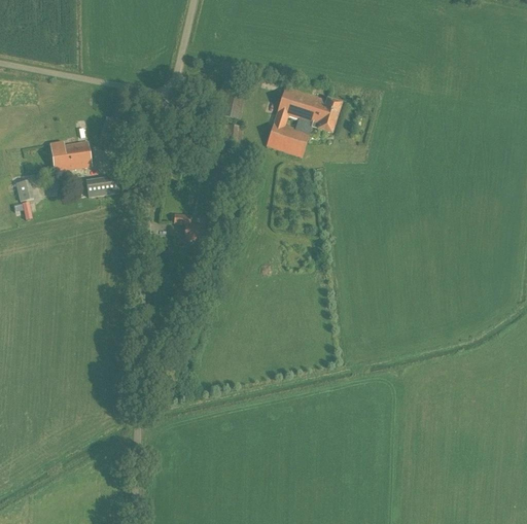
[(326,99),(285,85),(267,145),(302,156),(312,127),(318,128),(332,133),(342,101),(327,97),(326,99)]
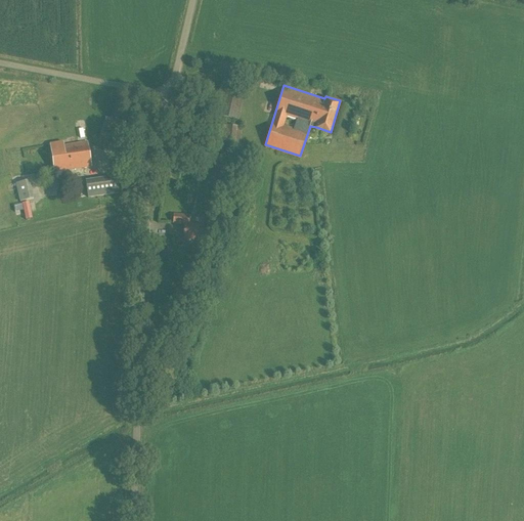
[(130,143),(135,124),(105,115),(99,133),(130,143)]
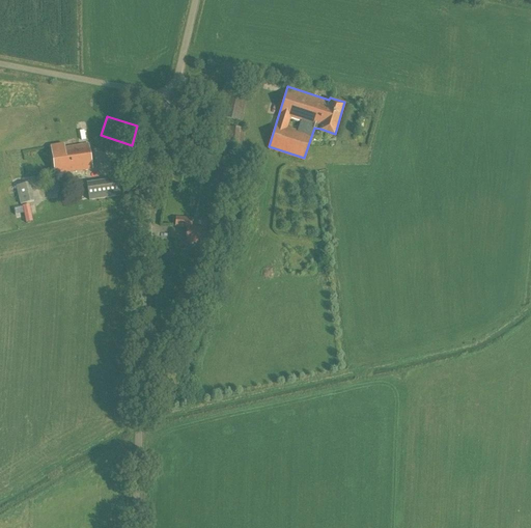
[(93,167),(89,141),(64,145),(64,141),(51,143),(55,172),(93,167)]
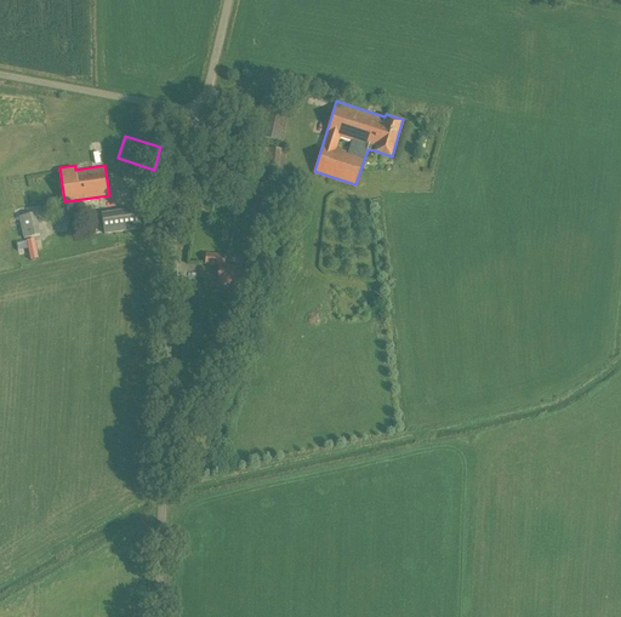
[(258,210),(261,200),(241,198),(228,195),(226,205),(258,210)]
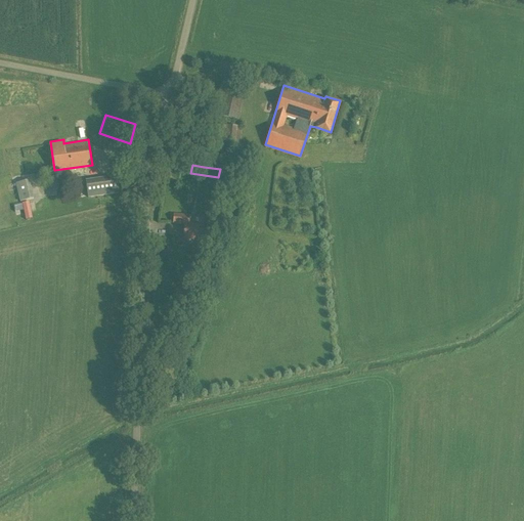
[(88,194),(119,190),(116,174),(86,179),(88,194)]
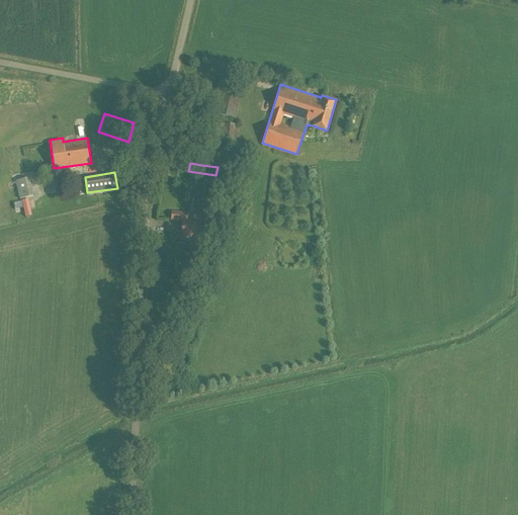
[(20,197),(33,194),(28,176),(15,178),(20,197)]
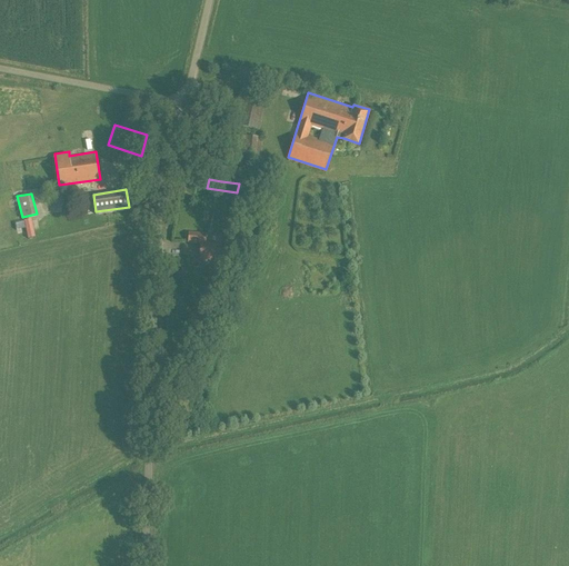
[(220,259),(220,244),(206,242),(207,231),(188,230),(187,240),(200,241),(200,257),(220,259)]
